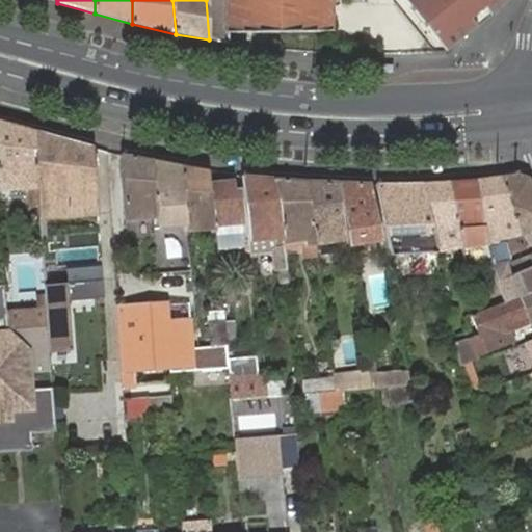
[(225,0),(206,0),(209,40),(228,44),(228,32),(225,0)]
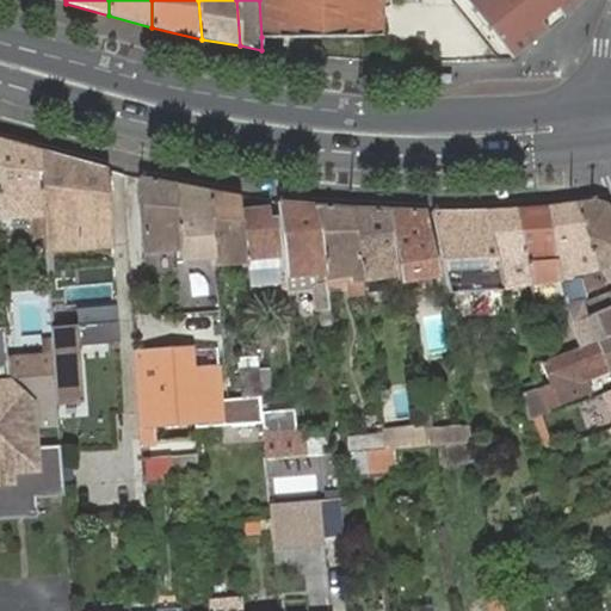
[(259,0),(261,37),(381,36),(380,0),(259,0)]
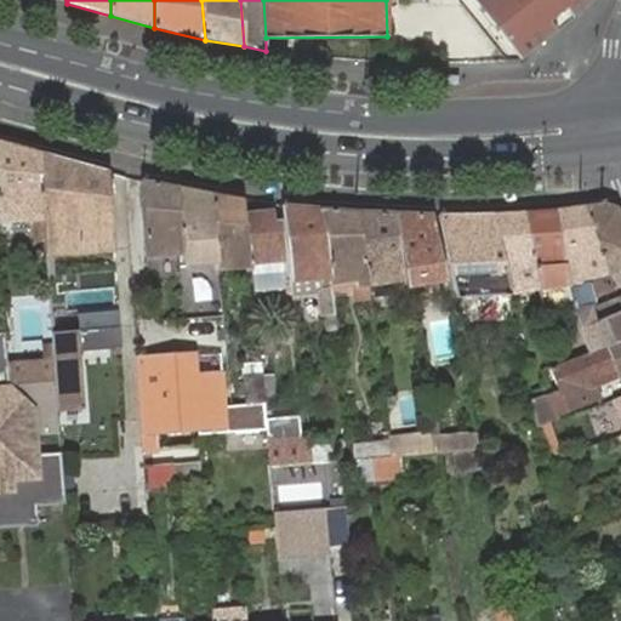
[(472,0),(529,56),(597,0),(472,0)]
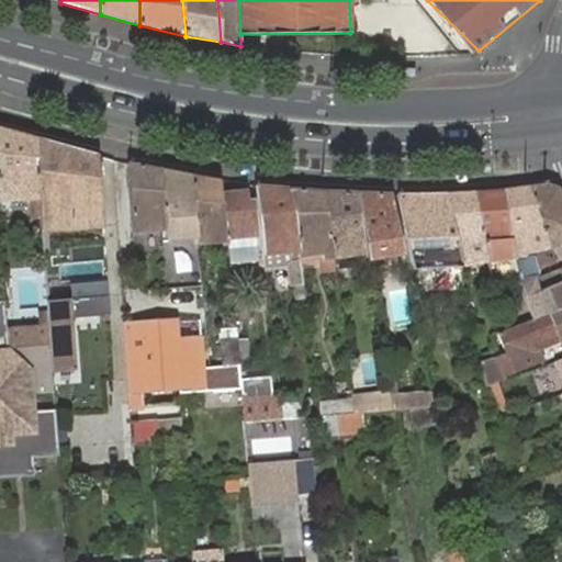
[(34,142),(0,131),(0,199),(29,198),(30,204),(40,203),(34,142)]
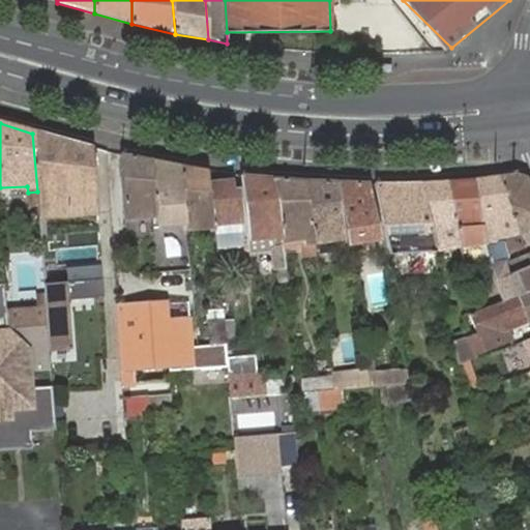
[(91,149),(32,134),(37,192),(39,216),(96,213),(91,149)]
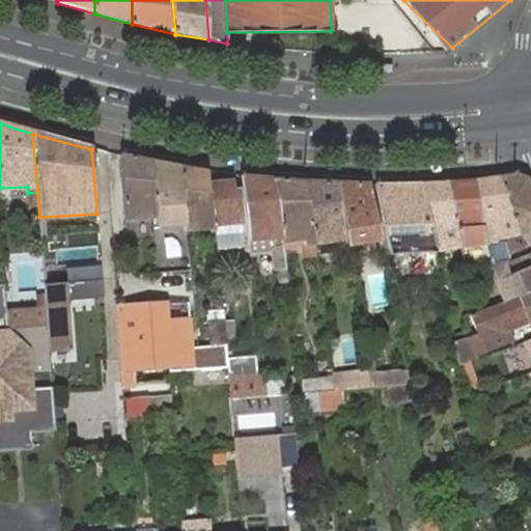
[(160,217),(155,163),(120,157),(126,220),(151,218),(160,217)]
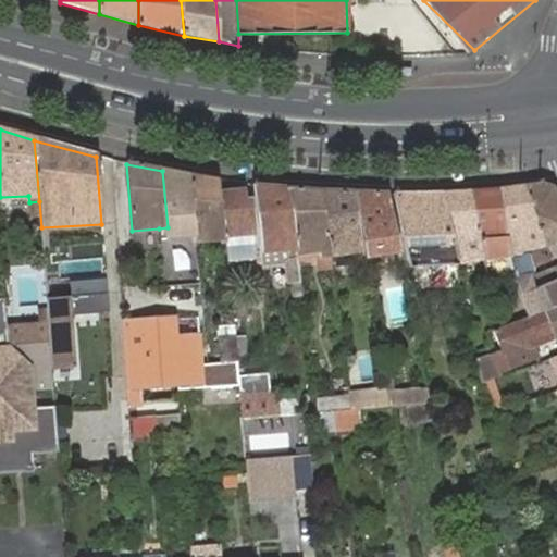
[(196,248),(188,175),(162,171),(168,227),(168,236),(188,235),(188,248),(196,248)]
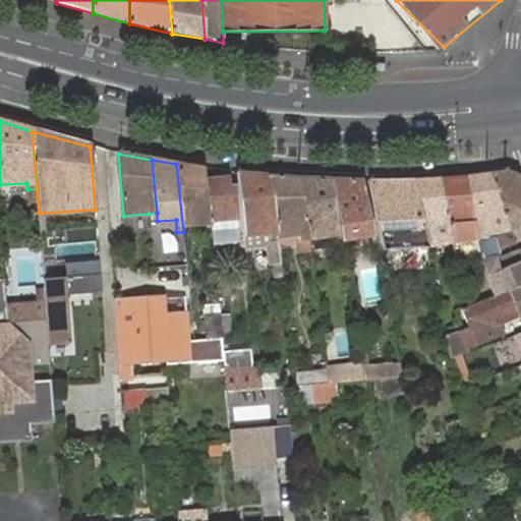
[(205,181),(204,169),(176,164),(183,232),(189,231),(189,223),(209,222),(205,181)]
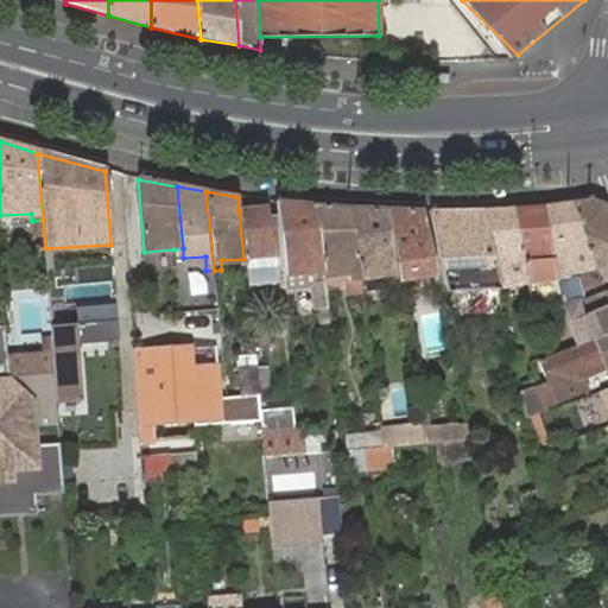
[(591,201),(575,203),(590,253),(595,267),(603,264),(601,258),(607,254),(607,213),(607,210),(603,207),(591,201)]
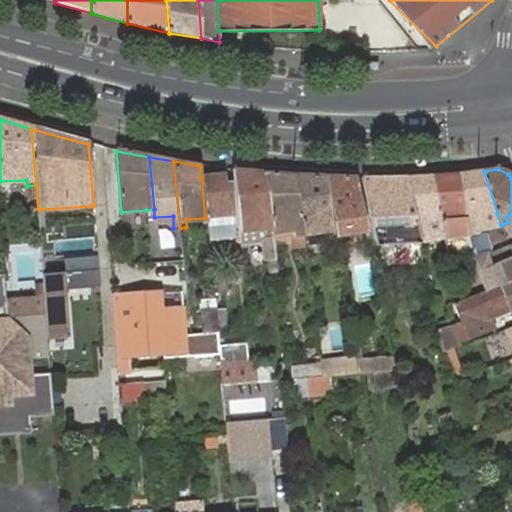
[(264,174),(232,170),(241,248),(261,245),(263,263),(267,263),(267,271),(274,270),(273,263),(277,262),(273,234),(264,174)]
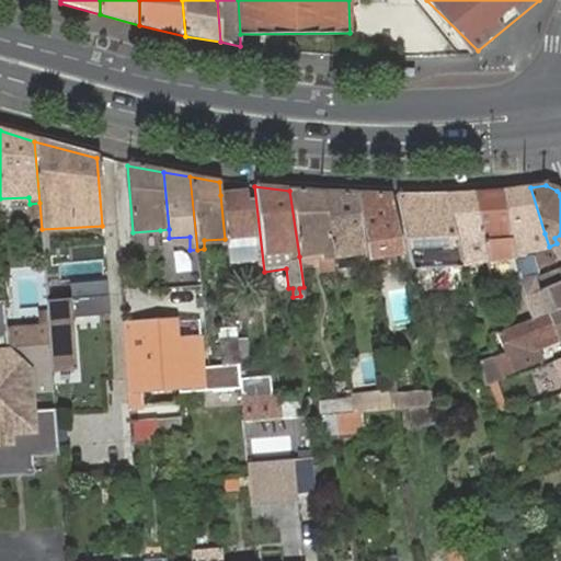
[(530,187),(502,191),(512,238),(514,254),(523,253),(524,256),(531,255),(533,256),(550,251),(549,247),(545,233),(530,187)]
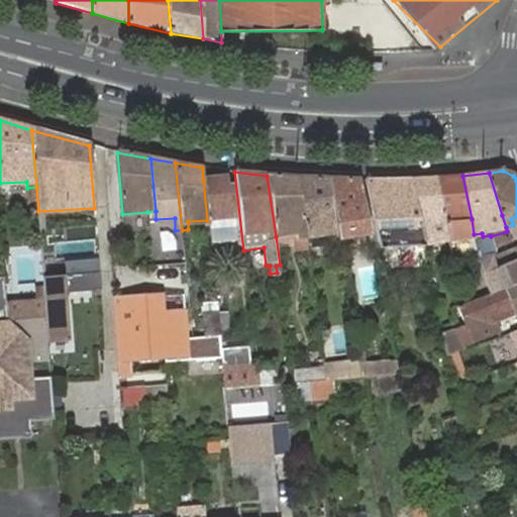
[(299,178),(267,176),(276,236),(298,233),(299,248),(309,247),(308,238),(299,178)]
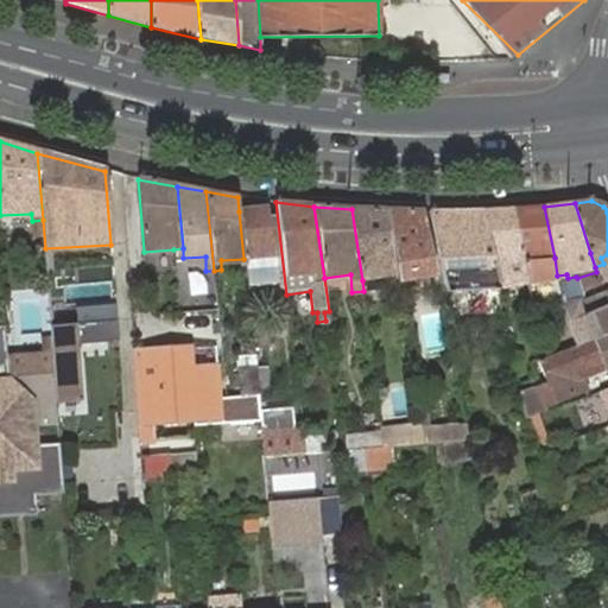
[(544,207),(513,209),(523,266),(526,282),(542,280),(544,286),(551,286),(552,293),(561,292),(557,276),(555,258),(544,207)]
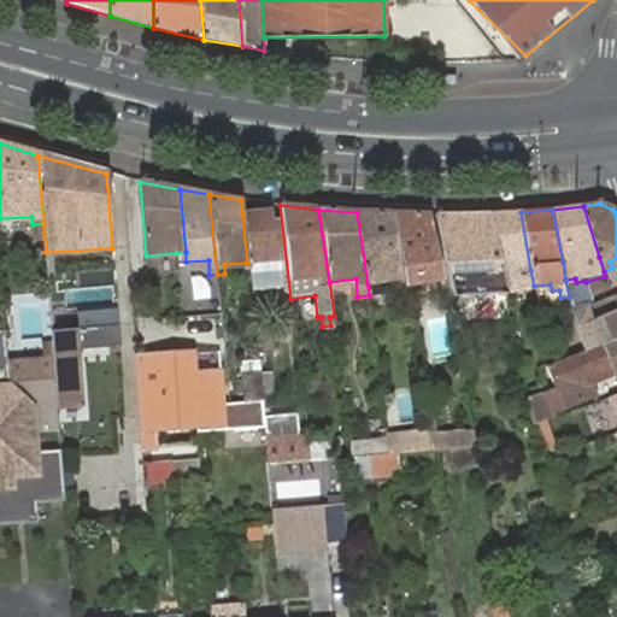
[(394,213),(357,212),(368,285),(405,277),(394,213)]
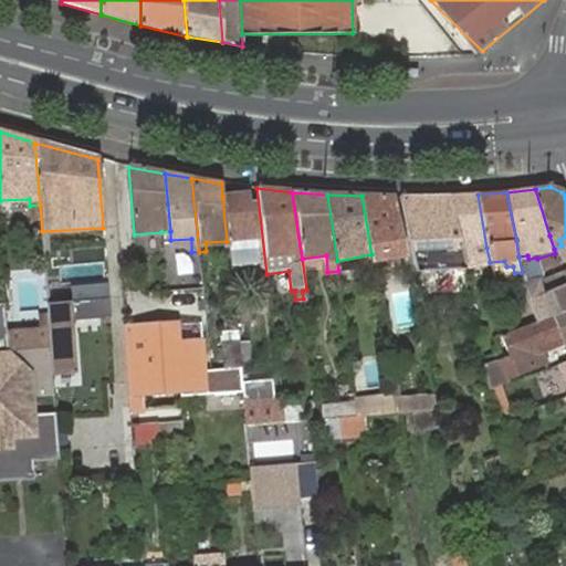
[(478,195),(451,196),(467,271),(491,266),(490,262),(486,248),(478,195)]
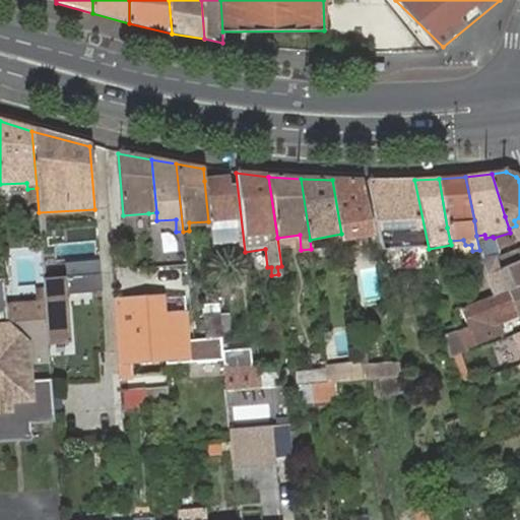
[(224,180),(204,181),(208,221),(211,246),(238,243),(233,190),(225,190),(224,180)]
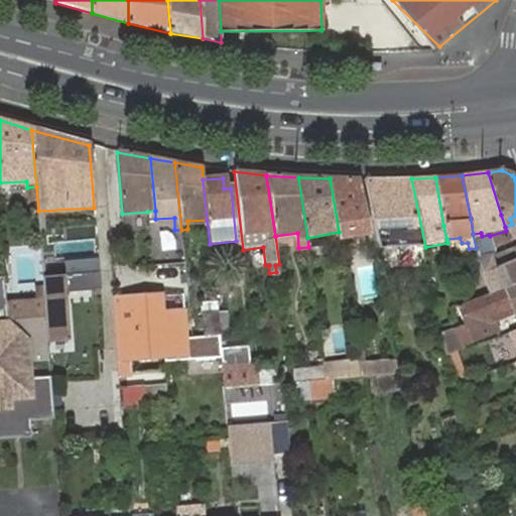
[(339,232),(340,239),(372,234),(362,178),(330,178),(339,232)]
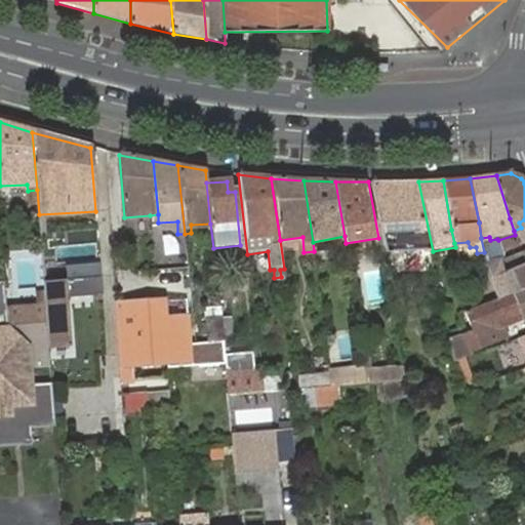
[(418,182),(372,182),(386,250),(422,252),(433,253),(433,251),(418,182)]
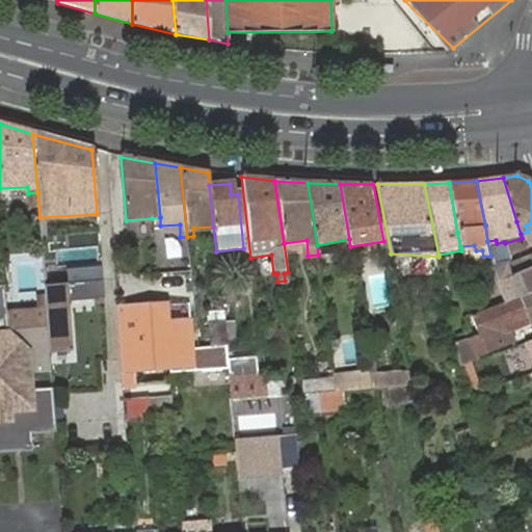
[(531,230),(528,231),(521,234),(522,238),(526,248),(531,245),(531,230)]
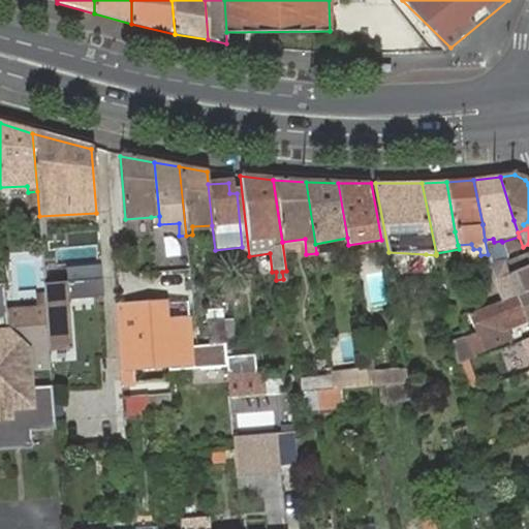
[(485,240),(488,254),(489,260),(504,258),(502,242),(501,241),(494,242),(493,239),(485,240)]
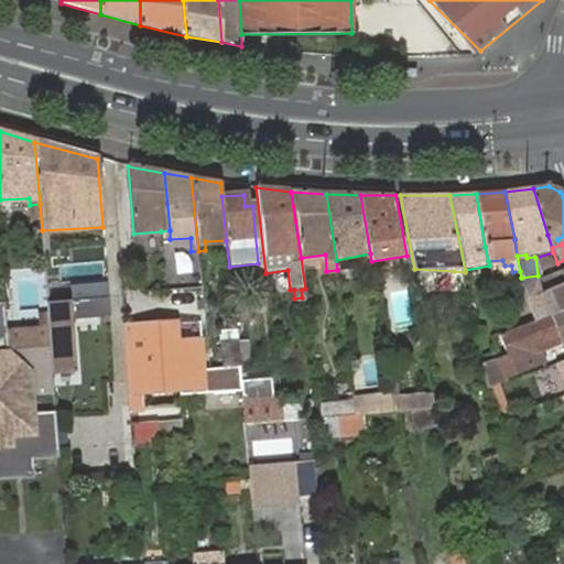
[(530,323),(563,310),(563,283),(542,293),(539,279),(538,275),(521,278),(530,323)]
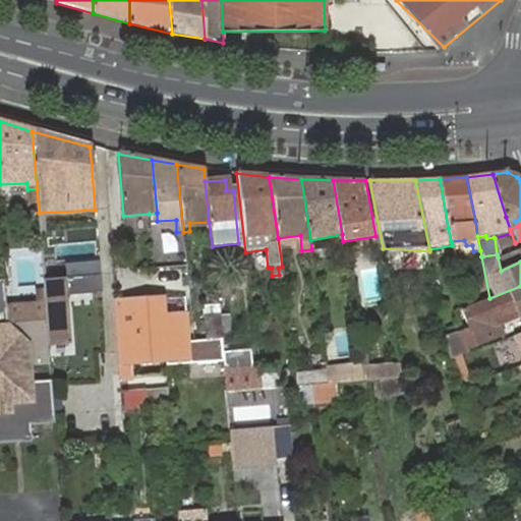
[(68,345),(64,295),(101,292),(100,275),(43,278),(44,294),(45,305),(46,325),(48,347),(68,345)]
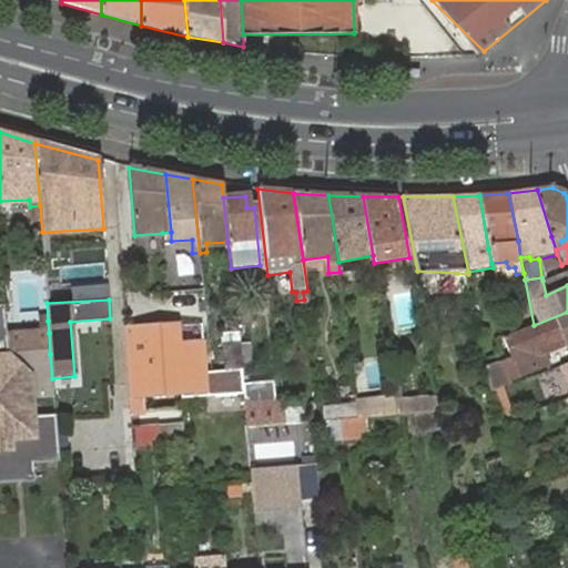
[(6,335),(3,308),(0,308),(0,484),(19,483),(36,482),(34,466),(60,464),(56,415),(34,417),(33,401),(53,399),(50,355),(7,358),(6,335)]
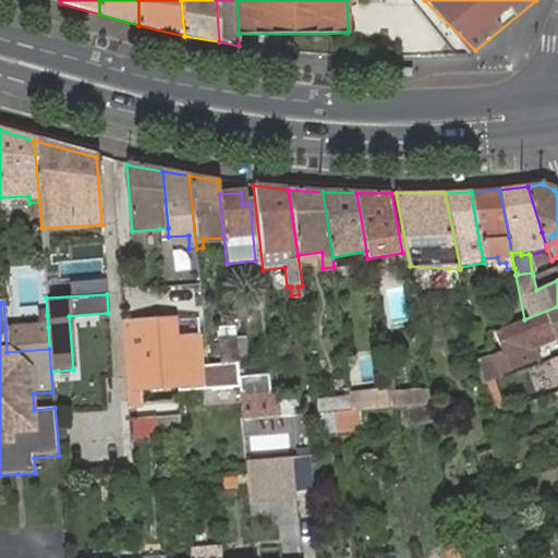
[(478,360),(484,384),(494,380),(534,366),(530,349),(555,339),(555,337),(557,335),(557,306),(524,319),(504,328),(499,330),(495,331),(500,353),(478,360)]
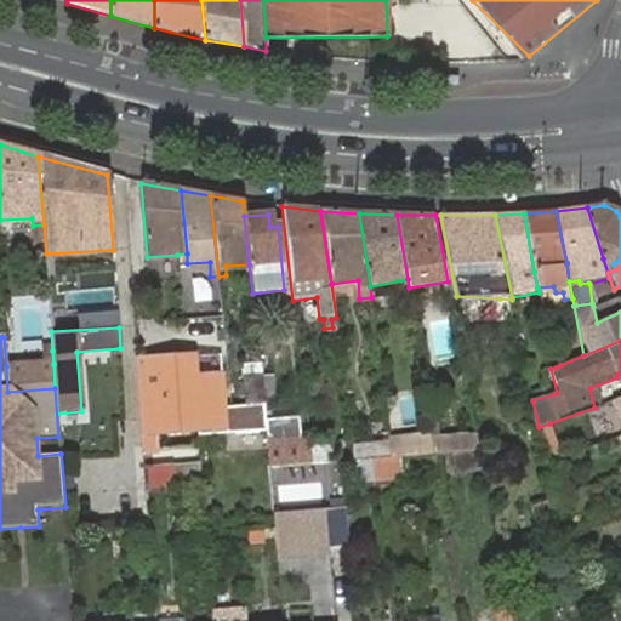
[(52,351),(43,352),(44,365),(53,364),(52,351)]
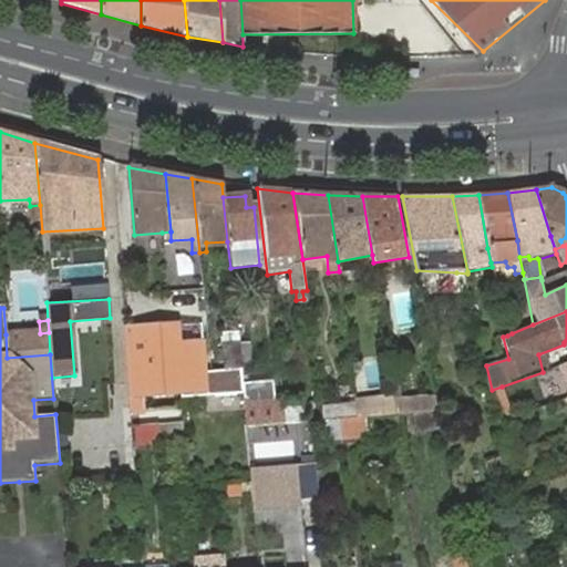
[(176,326),(126,329),(131,395),(143,394),(181,392),(176,326)]
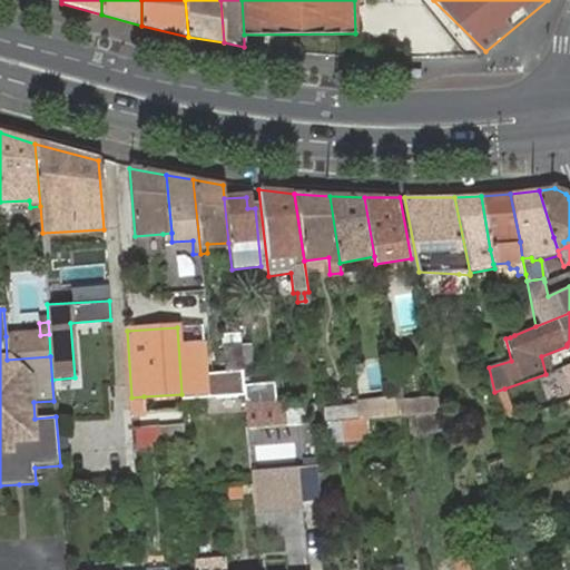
[(220,330),(223,345),(239,344),(237,328),(220,330)]
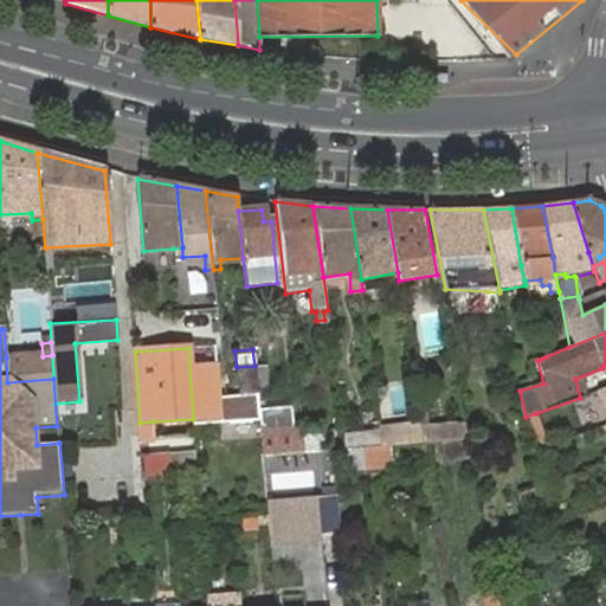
[(513,355),(519,381),(529,380),(529,373),(524,372),(521,353),(513,355)]
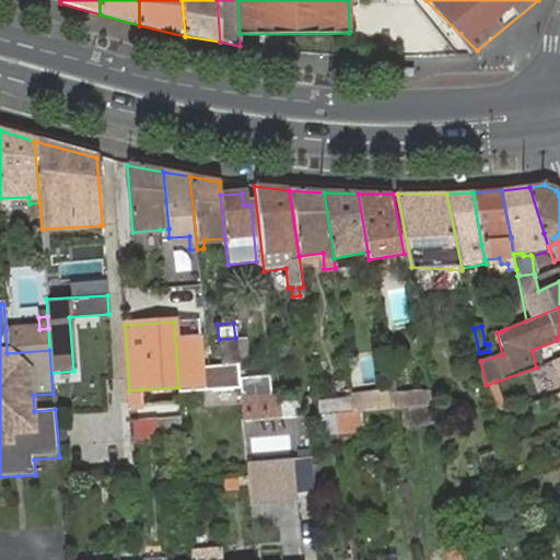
[(39,329),(6,330),(7,353),(49,350),(48,328),(39,329)]
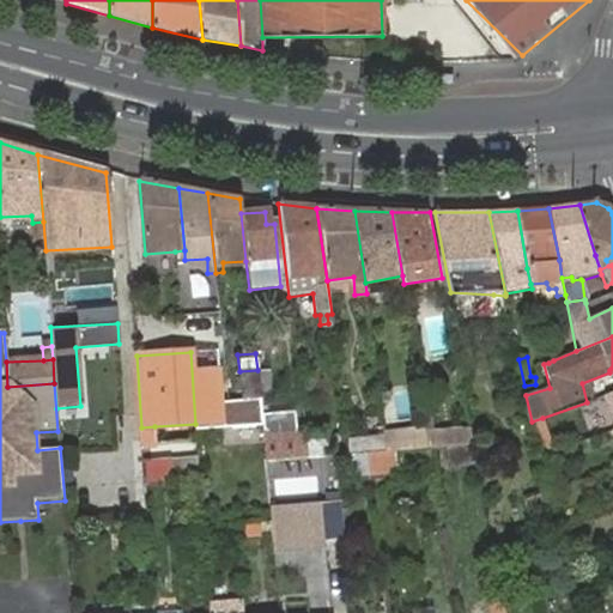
[(241,398),(260,396),(258,370),(240,371),(241,398)]
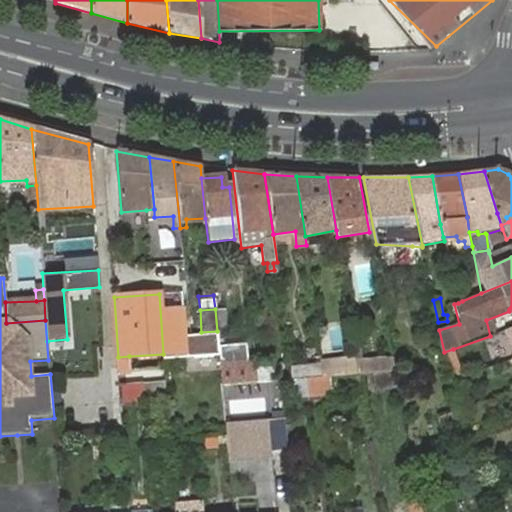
[(511,327),(503,331),(511,355),(511,327)]
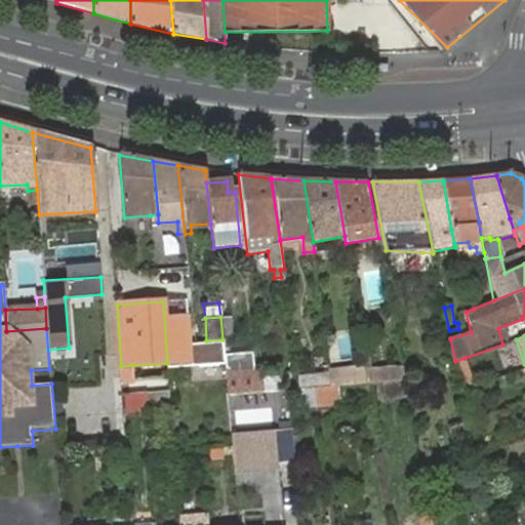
[(224,342),(206,344),(209,373),(227,372),(224,342)]
